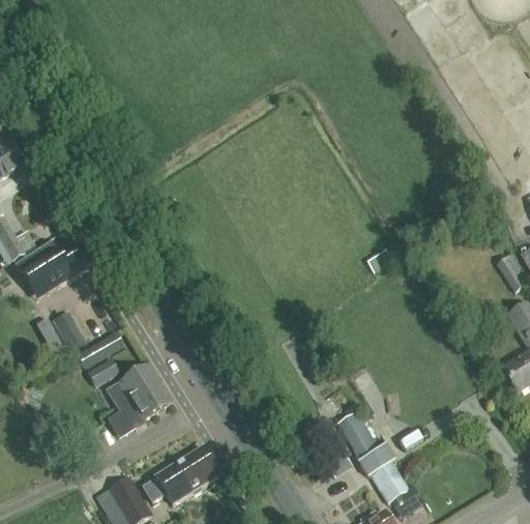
[(0,178),(23,164),(5,136),(0,139),(0,178)]
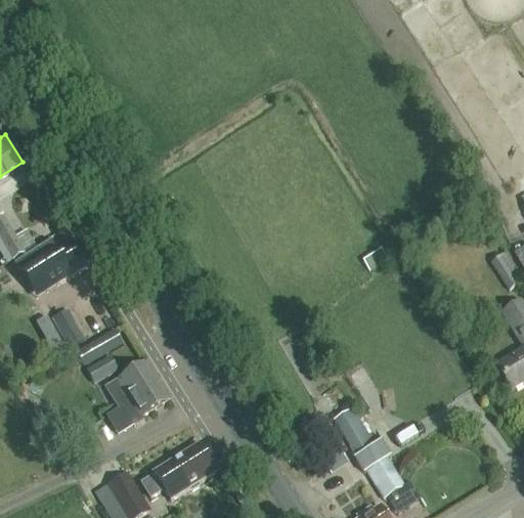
[(16,232),(3,212),(0,214),(0,250),(6,260),(26,248),(16,232)]
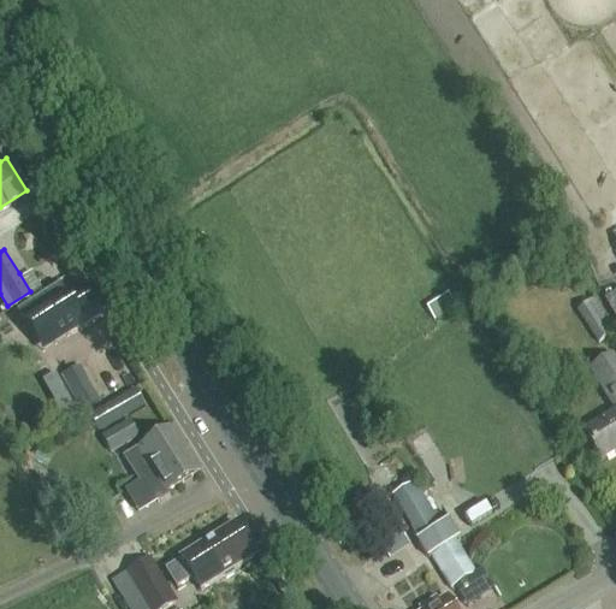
[(84,281),(66,291),(60,281),(27,301),(48,337),(67,325),(69,327),(101,307),(84,281)]
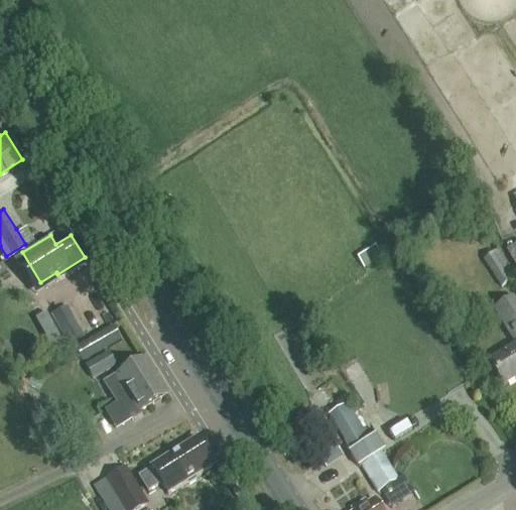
[(383,241),(365,248),(369,260),(388,253),(383,241)]
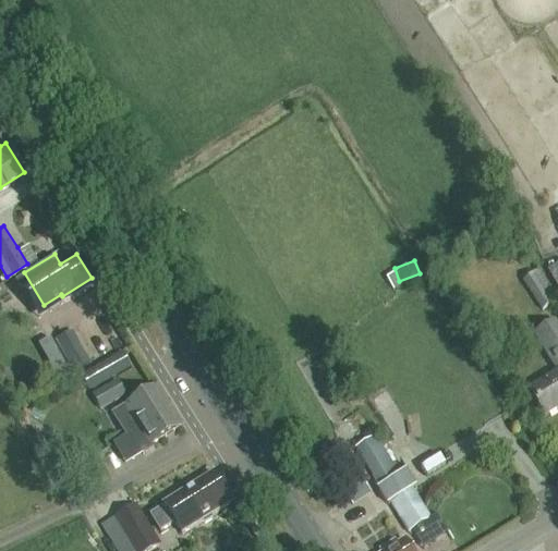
[(557,262),(546,270),(557,290),(557,262)]
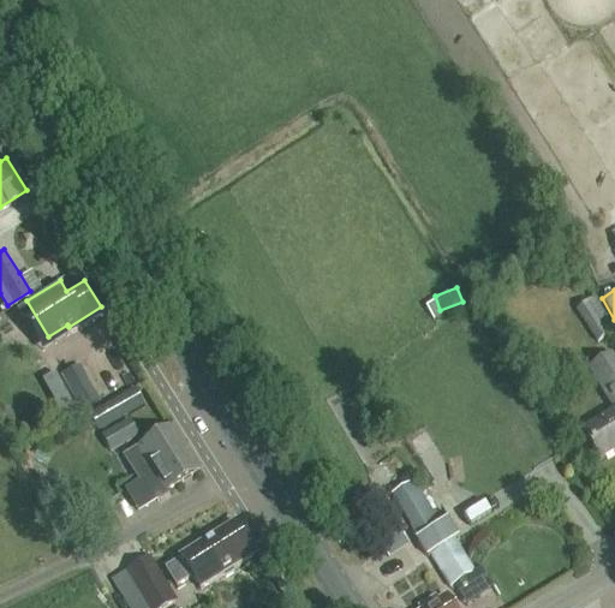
[(614,326),(593,292),(575,303),(596,337),(614,326)]
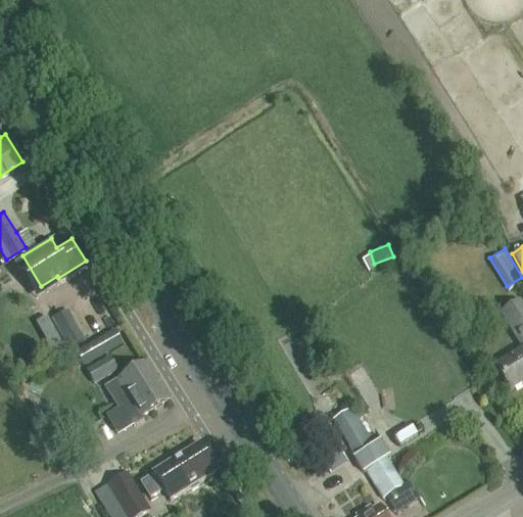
[(522,306),(518,297),(498,311),(522,345),(493,364),(508,387),(522,377),(522,306)]
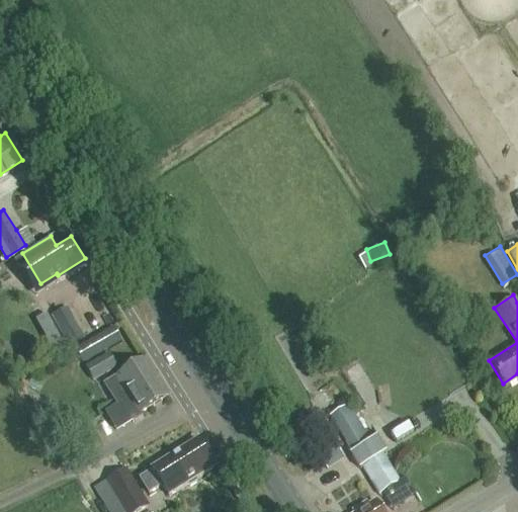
[(84,332),(68,305),(52,314),(68,341),(84,332)]
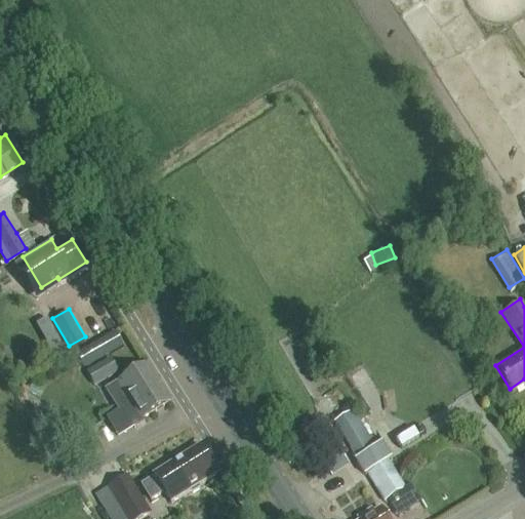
[(118,368),(110,353),(99,359),(108,374),(118,368)]
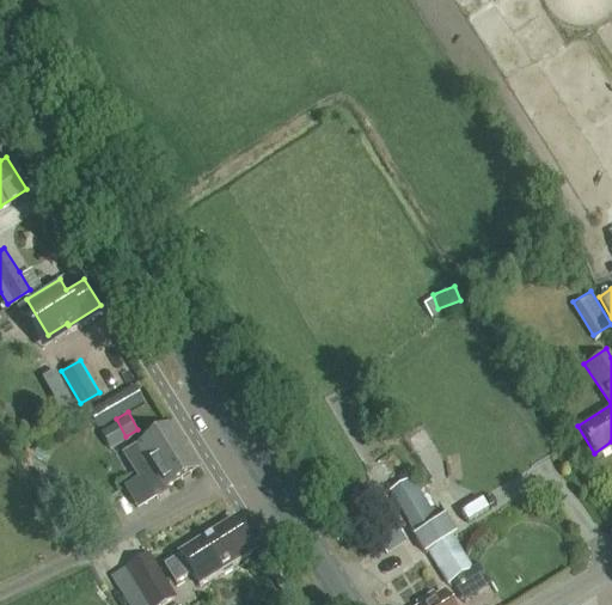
[(147,435),(136,441),(151,464),(126,480),(140,503),(167,487),(166,483),(199,463),(172,420),(155,429),(153,428),(147,432),(147,435)]
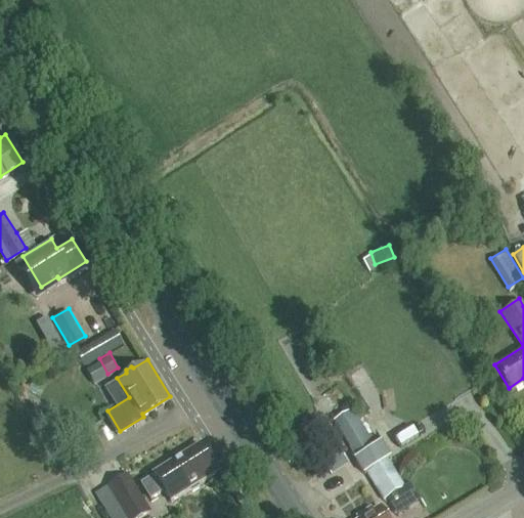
[(353,402),(333,416),(382,497),(388,493),(396,507),(409,499),(401,484),(404,483),(353,402)]
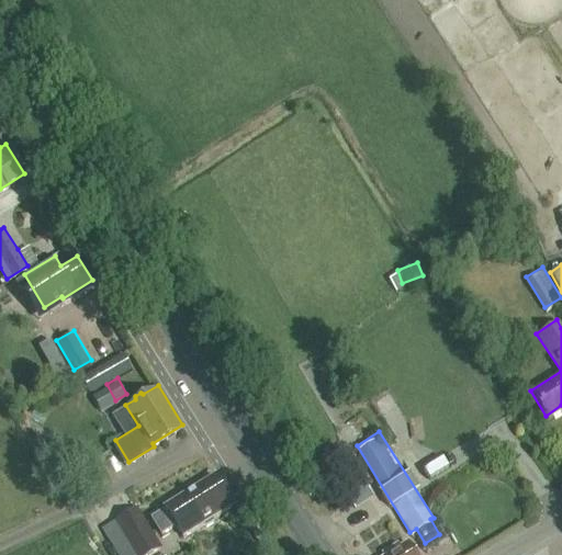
[(373,491),(349,453),(330,465),(355,503),(373,491)]
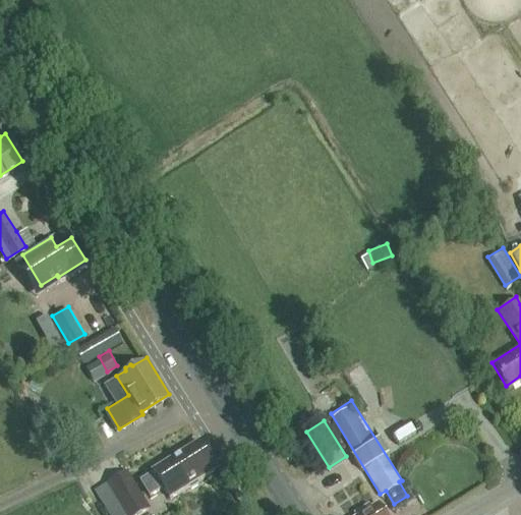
[(422,420),(404,430),(408,440),(427,431),(422,420)]
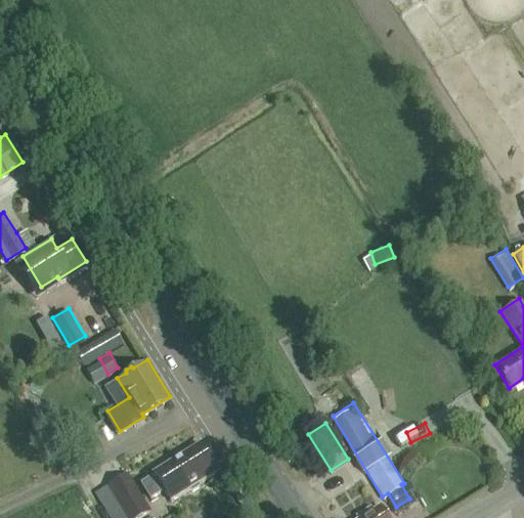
[(171,498),(217,469),(200,441),(154,470),(155,471),(140,480),(149,495),(165,486),(171,498)]
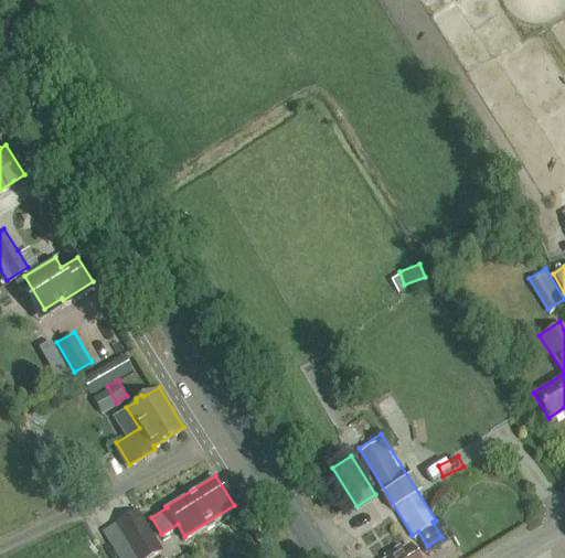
[(141,557),(162,546),(137,505),(102,527),(120,557),(141,557)]
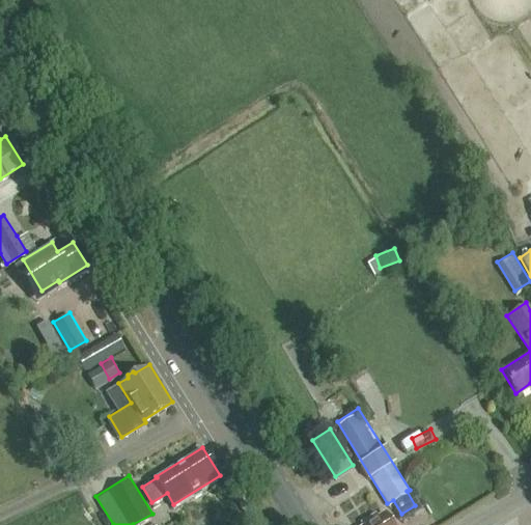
[(362,518),(364,521),(356,524),(393,524),(384,508),(378,513),(375,509),(362,518)]
